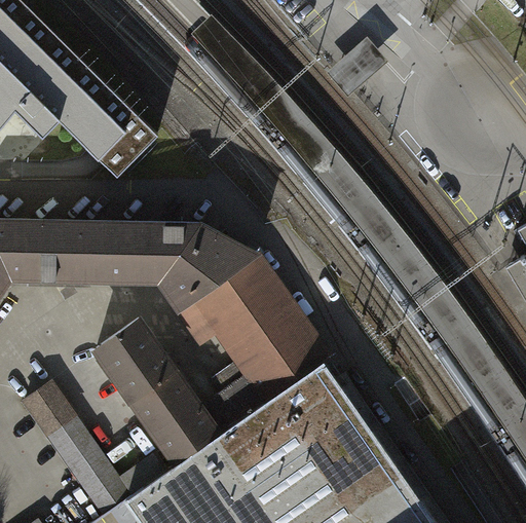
[(0,0),(0,123),(12,111),(44,137),(57,122),(98,159),(115,175),(156,136),(19,0),(0,0)]
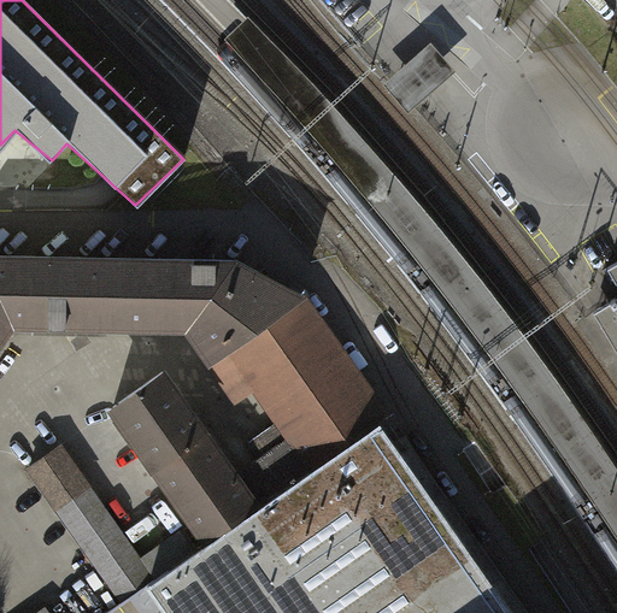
[(616,467),(615,465),(576,407),(519,329),(491,292),(465,259),(410,193),(341,115),(318,89),(294,64),(250,18),(227,40),(269,86),(313,135),(376,208),(433,280),(486,348),(544,428),(583,484),(616,536),(616,467)]
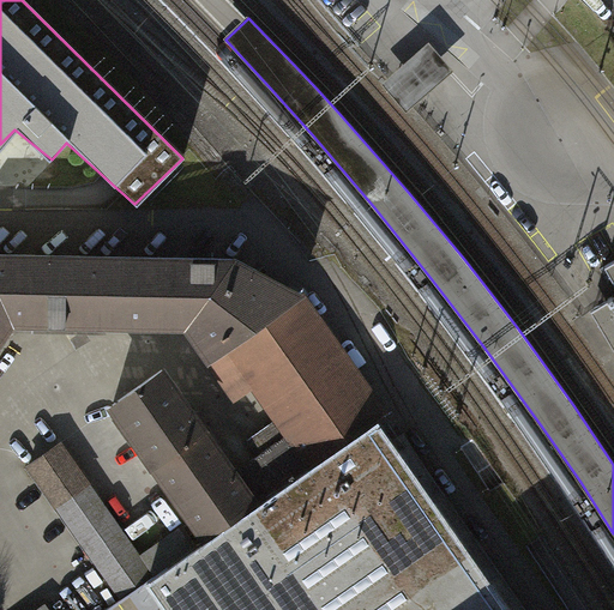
[(431,44),(383,85),(386,90),(403,108),(408,115),(456,73),(431,44)]
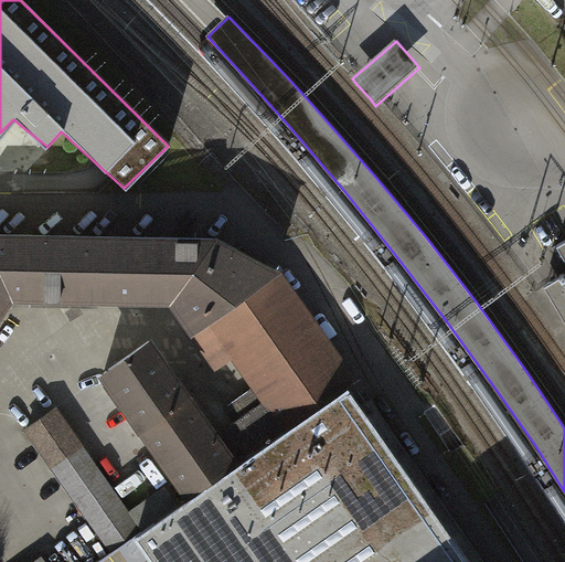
[(189,500),(139,536),(156,561),(467,561),(348,391),(353,384),(276,278),(251,263),(217,244),(0,239),(0,315),(1,313),(11,299),(171,301),(183,320),(204,353),(215,370),(233,359),(281,434),(234,467),(171,377),(149,346),(105,378),(189,500)]
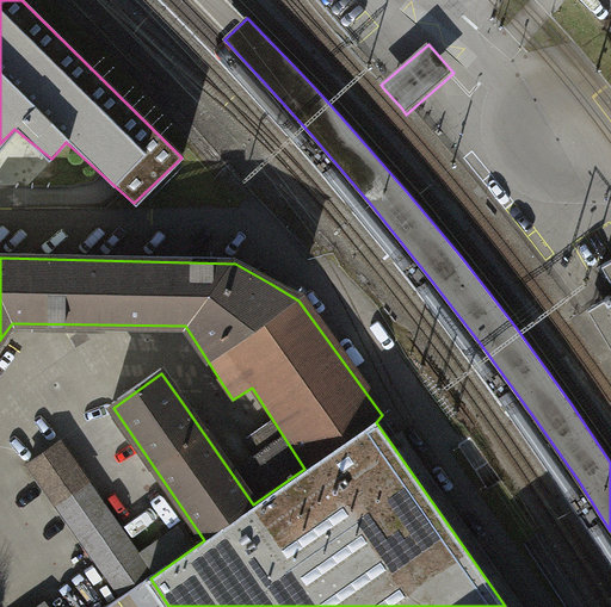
[(610,298),(606,302),(591,311),(593,316),(610,345),(610,264),(604,268),(610,279),(610,298)]
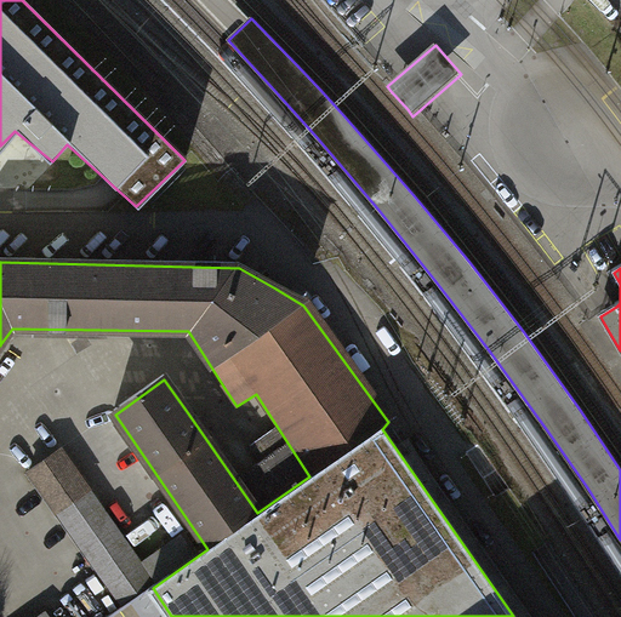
[(117,609),(153,588),(56,451),(24,474),(117,609)]
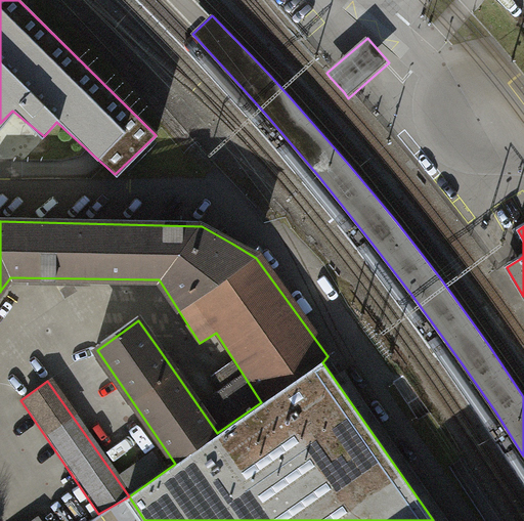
[(51,520),(44,512),(32,520),(51,520)]
